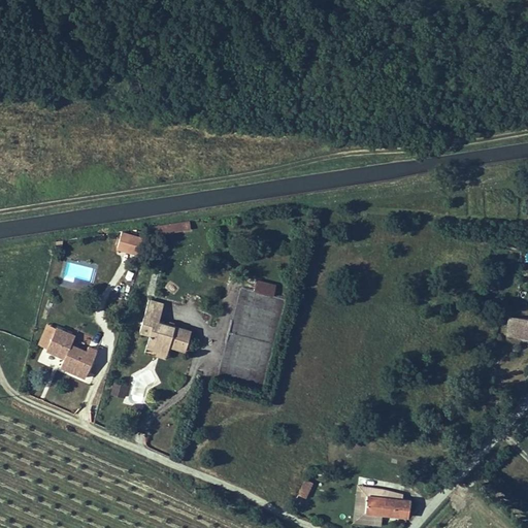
[(189,218),(177,220),(178,230),(191,228),(189,218)]
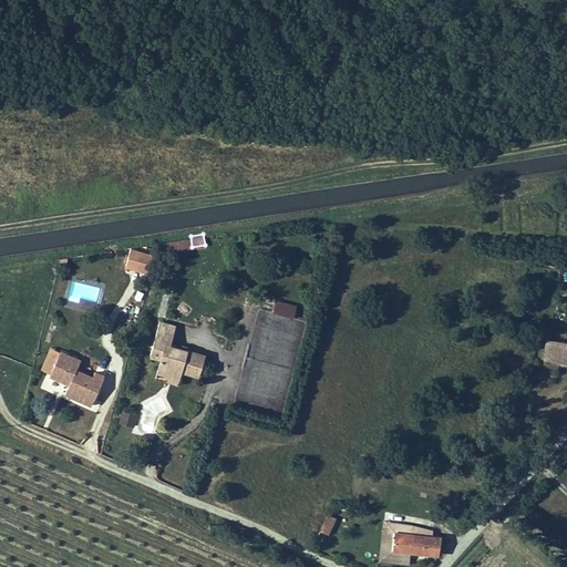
[(171,238),(167,248),(174,250),(178,237),(171,238)]
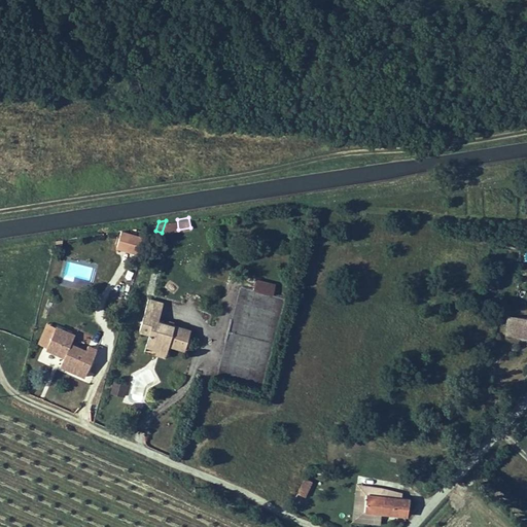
[(136,254),(142,236),(121,229),(115,247),(136,254)]
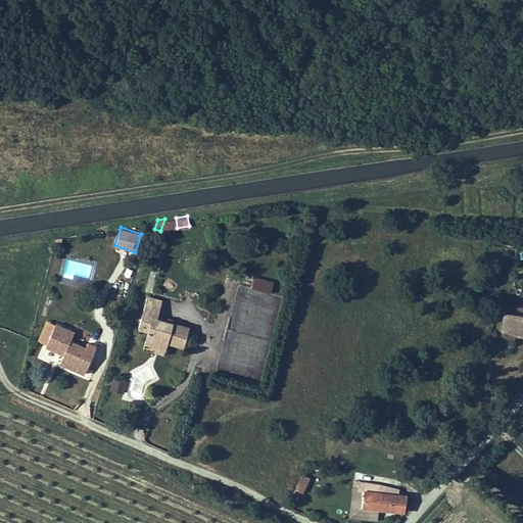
[(271,292),(273,279),(253,276),(251,289),(271,292)]
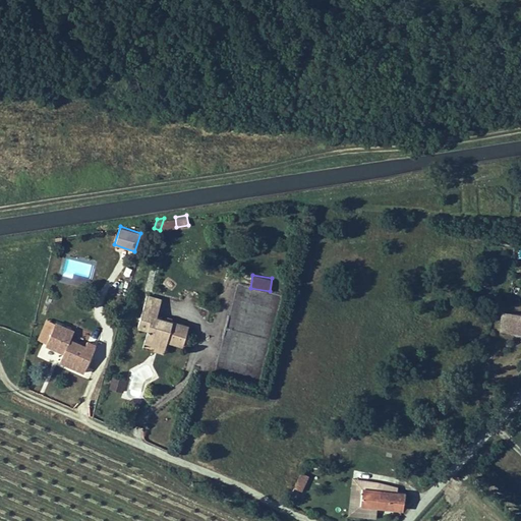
[(163,304),(148,299),(137,331),(148,334),(143,347),(154,350),(163,345),(167,346),(182,351),(188,331),(158,321),(163,304)]
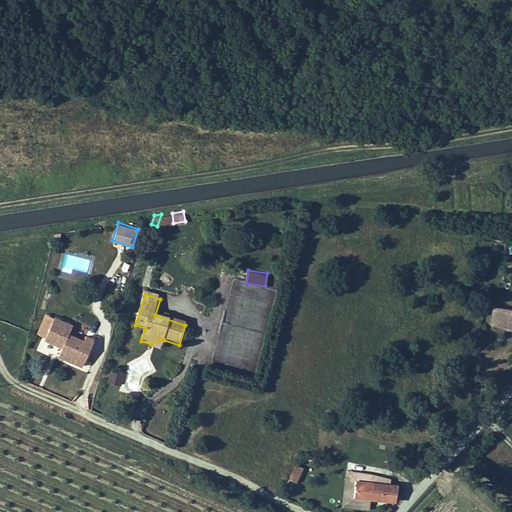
[(502,319),(511,320),(511,302),(504,302),(502,319)]
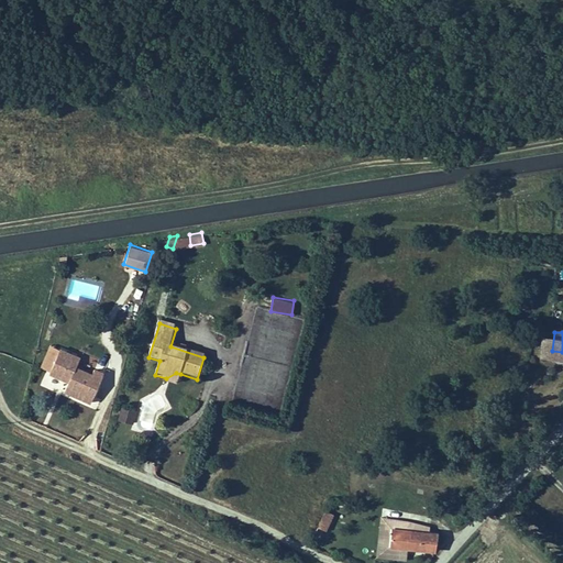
[(86,352),(65,343),(55,366),(73,374),(68,383),(97,396),(110,367),(101,363),(99,367),(83,360),(86,352)]
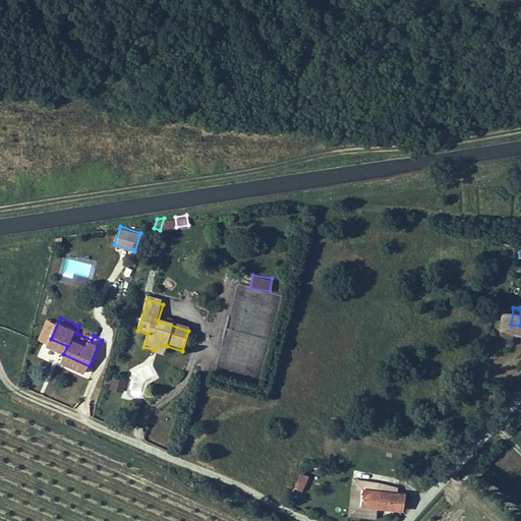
[(167,346),(163,345),(154,350),(153,355),(163,358),(167,346)]
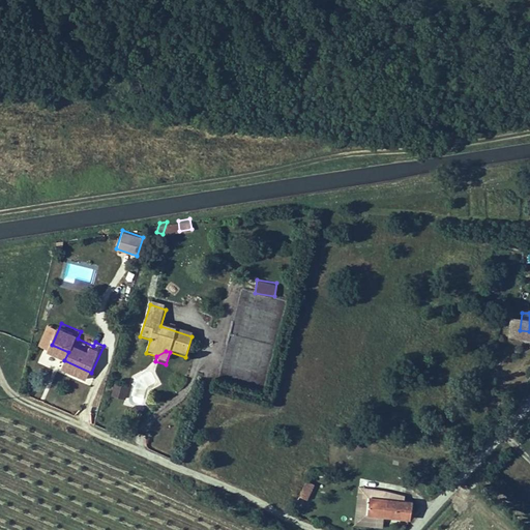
[(122,386),(115,383),(110,395),(118,398),(122,386)]
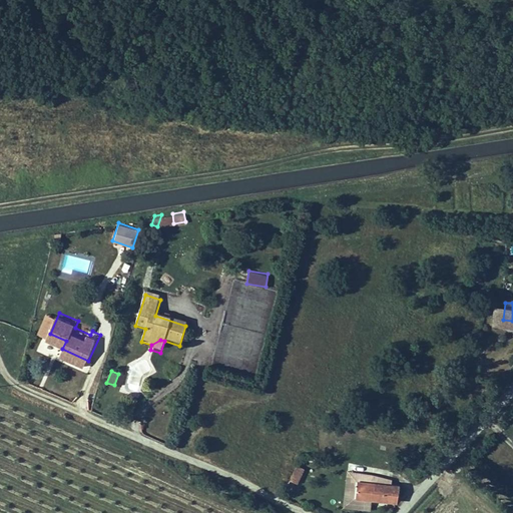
[(301,459),(298,467),(304,470),(308,463),(301,459)]
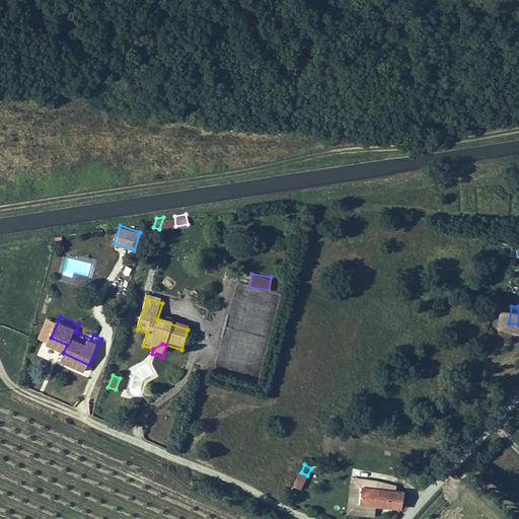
[(301,472),(297,479),(304,483),(307,475),(301,472)]
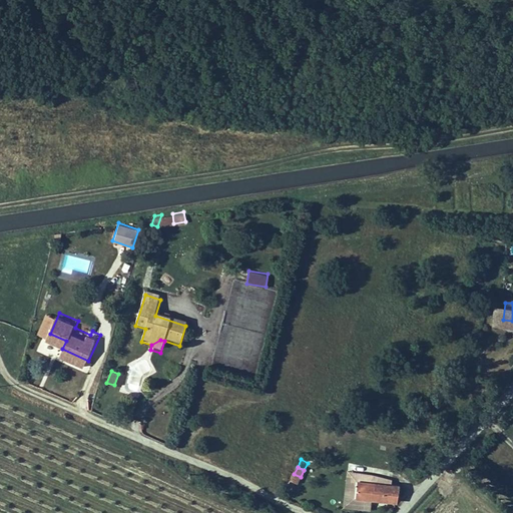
[(359,474),(355,491),(396,501),(400,484),(359,474)]
